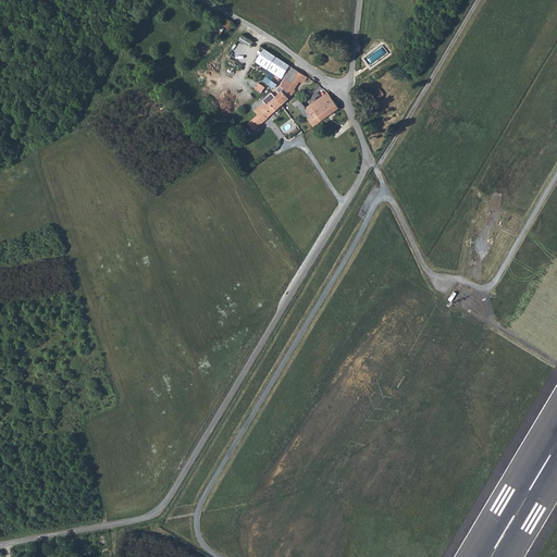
[(222,25),(230,28),(233,21),(225,17),(222,25)]
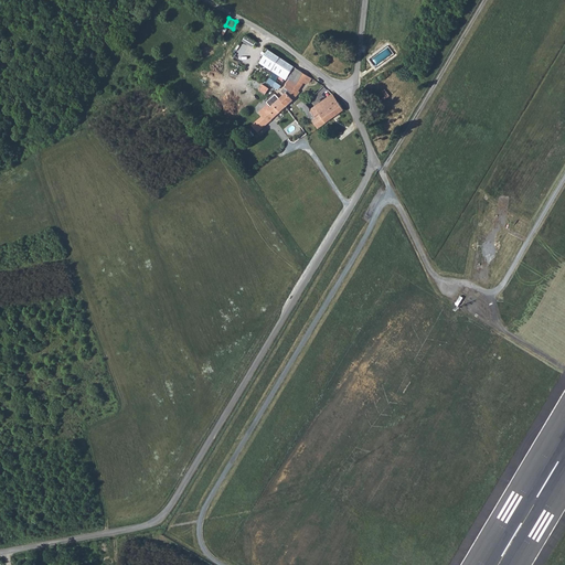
[(226,28),(220,45),(226,48),(231,35),(243,40),(245,34),(244,33),(242,33),(226,28)]
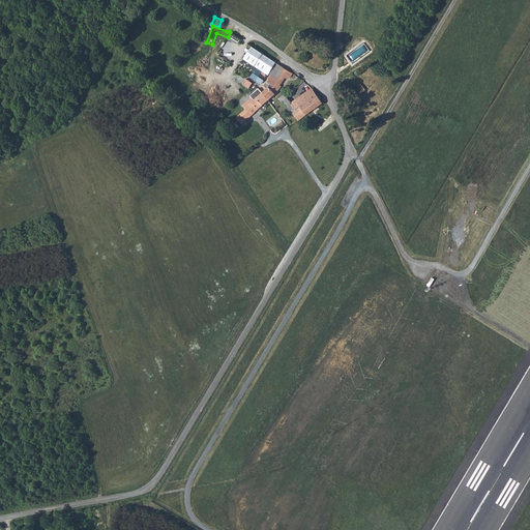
[(278,58),(254,41),(251,46),(274,62),(275,62),(278,58)]
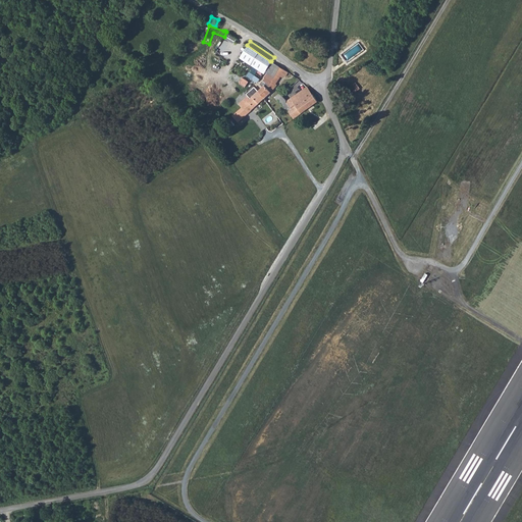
[(247,45),(238,59),(249,66),(251,65),(263,73),(265,70),(271,61),(270,61),(247,45)]
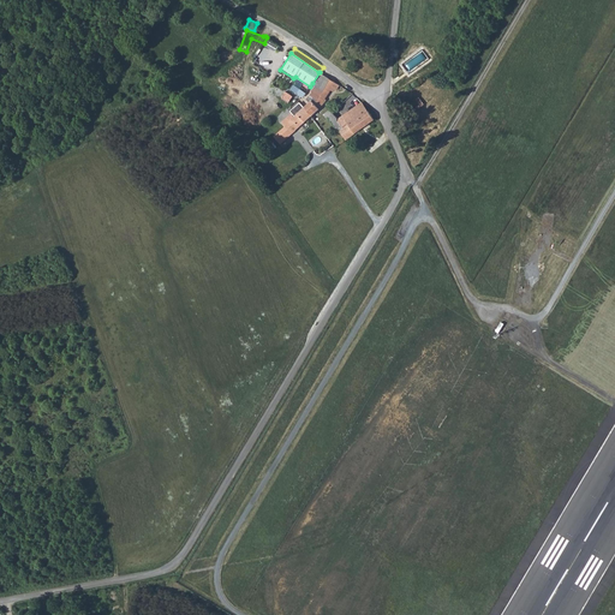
[(312,83),(328,93),(333,87),(335,89),(339,85),(320,72),(312,83)]
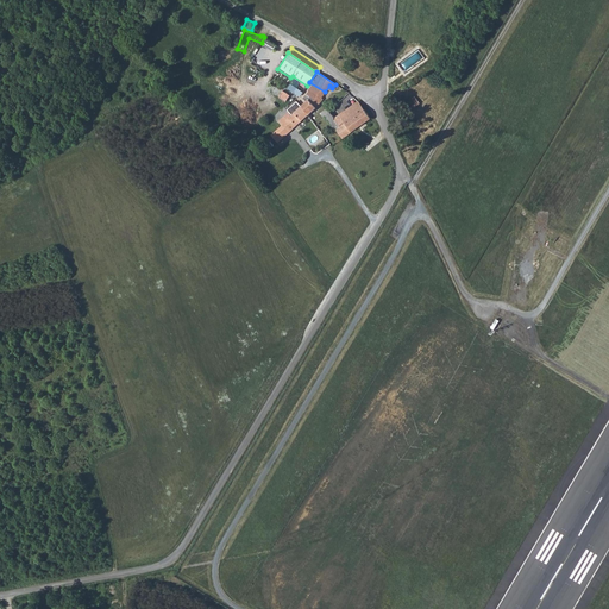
[(301,106),(307,112),(308,114),(314,107),(322,100),(321,98),(325,92),(309,82),(307,86),(302,93),(307,99),(301,106)]
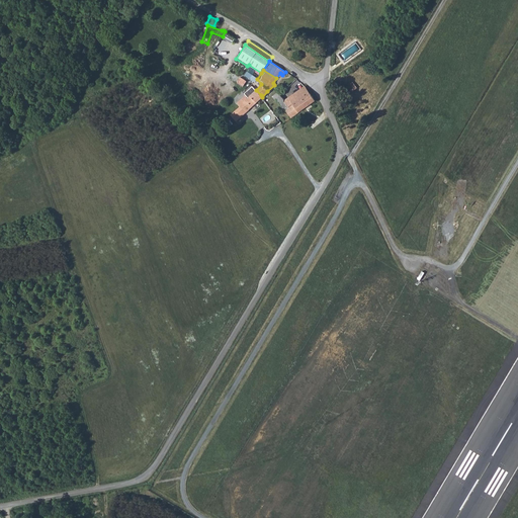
[(347,86),(351,92),(358,87),(353,81),(347,86)]
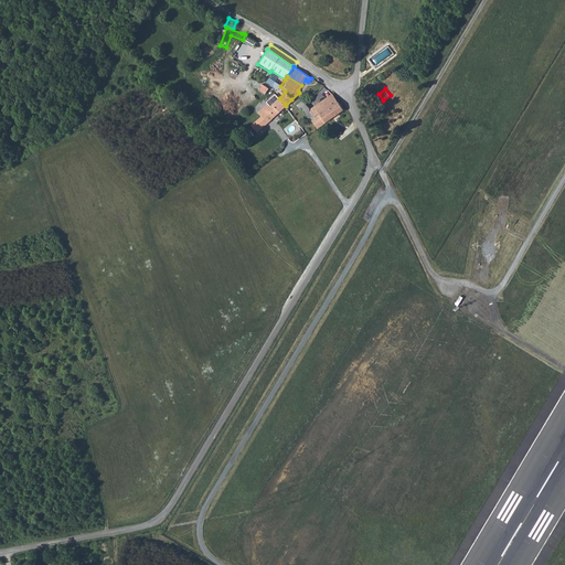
[(279,98),(274,93),(266,100),(267,103),(258,112),(262,116),(266,113),(267,114),(269,115),(272,118),(286,106),(285,104),(279,98)]
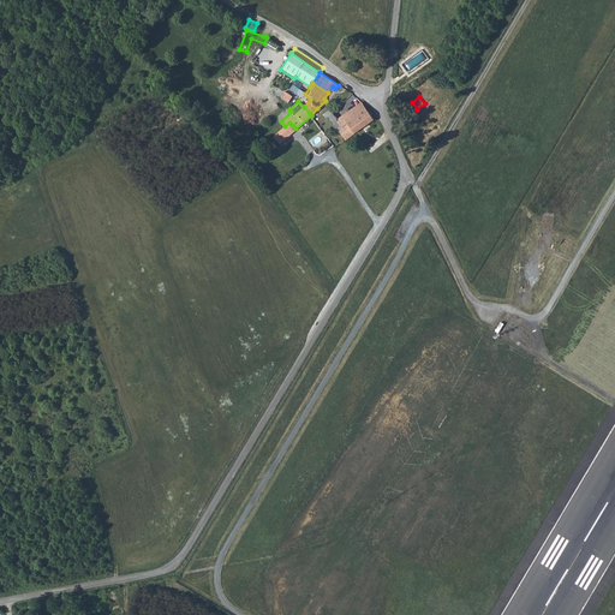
[(341,117),(348,125),(368,111),(362,103),(341,117)]
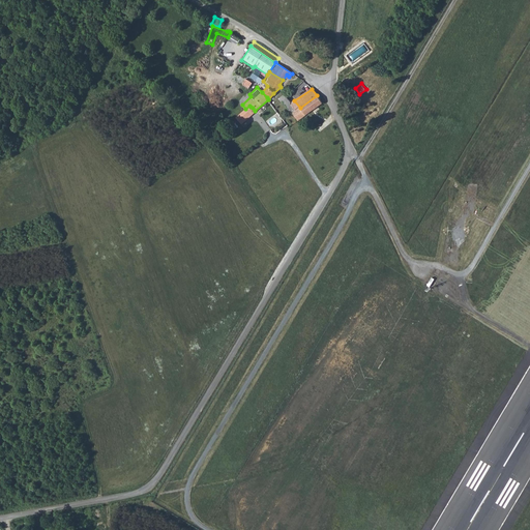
[(300,108),(304,114),(321,102),(317,95),(300,108)]
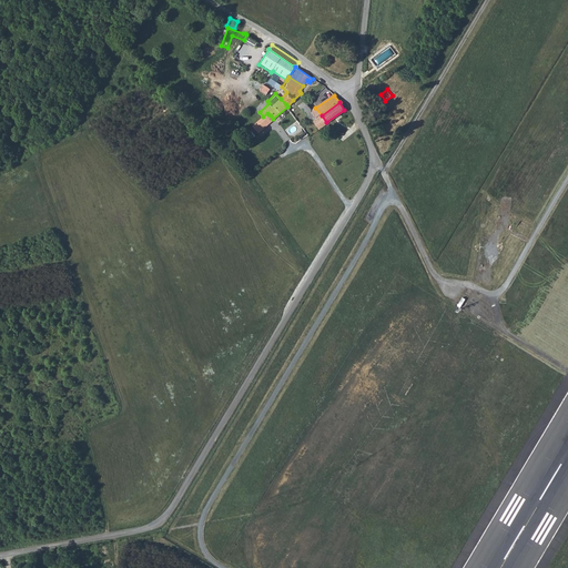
[(301,109),(306,114),(313,110),(312,108),(307,103),(301,109)]
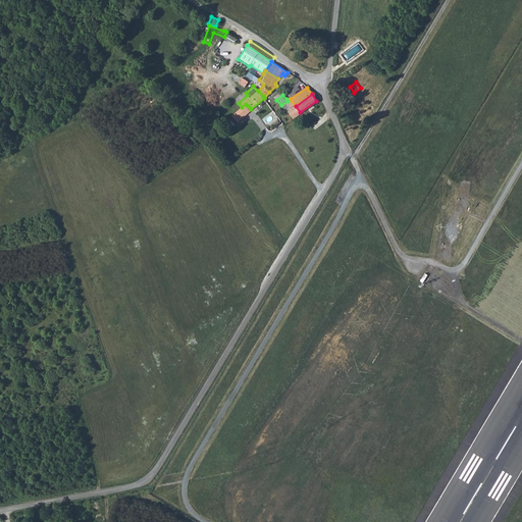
[(281,105),(288,111),(296,106),(290,99),(288,101),(281,105)]
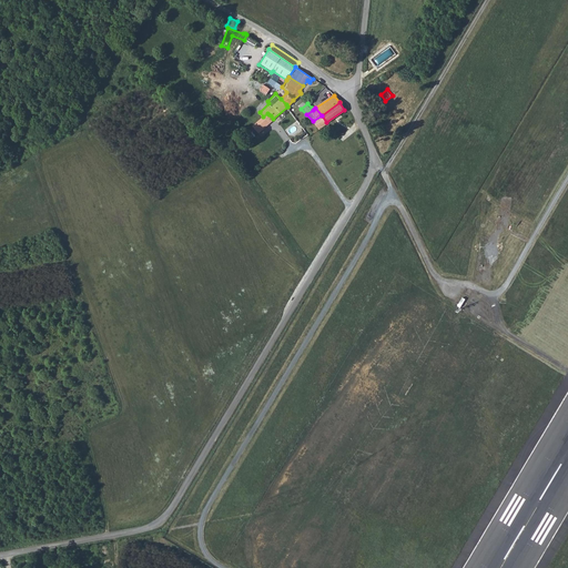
[(267,113),(263,117),(252,127),(259,132),(273,119),(271,115),(269,114),(267,113)]
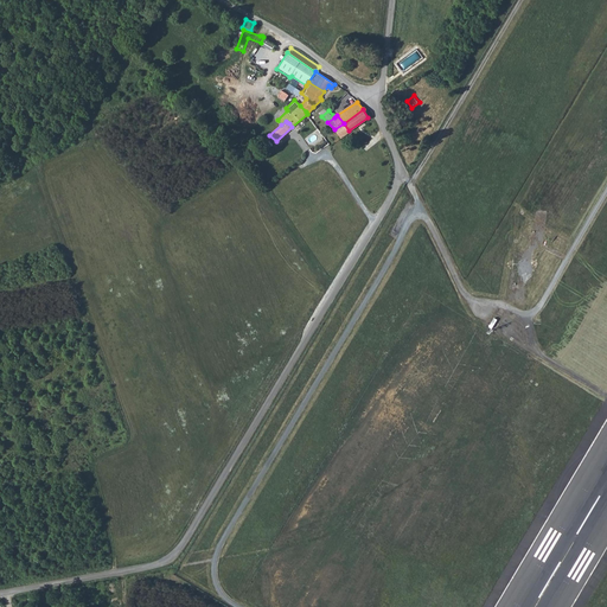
[(334,129),(337,134),(339,136),(349,131),(344,123),(334,129)]
